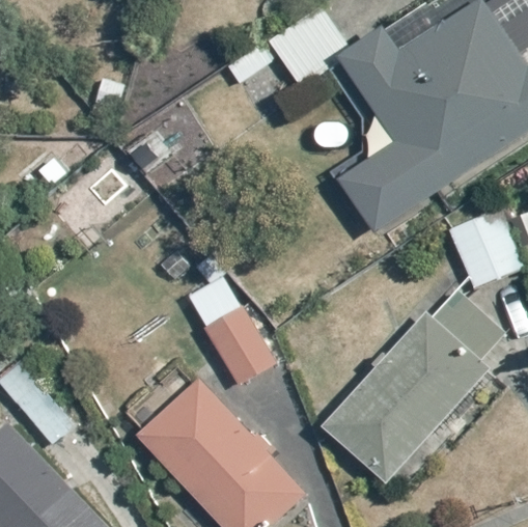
[(330,6),(229,59),(256,109),(342,61),(372,116),(355,126),(370,154),(334,173),(366,232),(527,144),(527,66),(524,70),(512,48),(527,38),(527,3),(500,19),(490,0),(482,0),(444,21),(433,0),(429,0),(350,44),(330,6)]
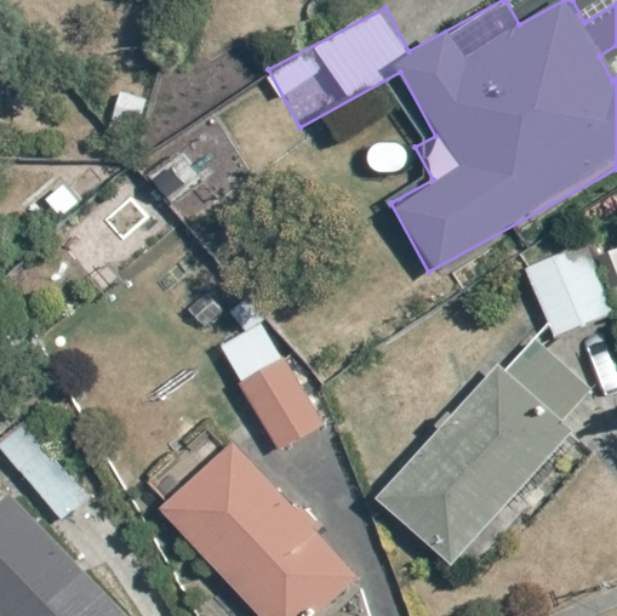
[(587,245),(525,267),(550,340),(612,318),(587,245)]
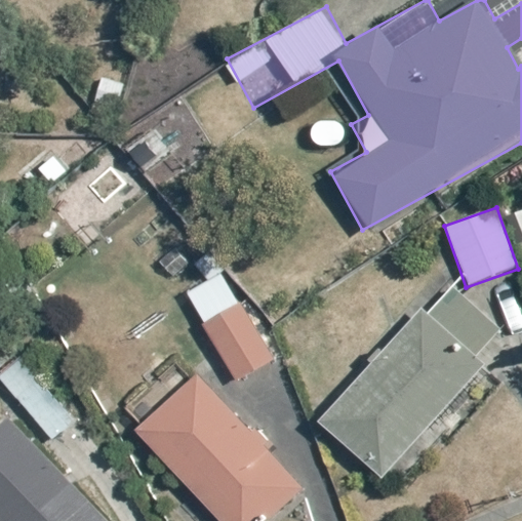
[(219,266),(184,286),(235,378),(278,355),(247,299),(240,303),(219,266)]
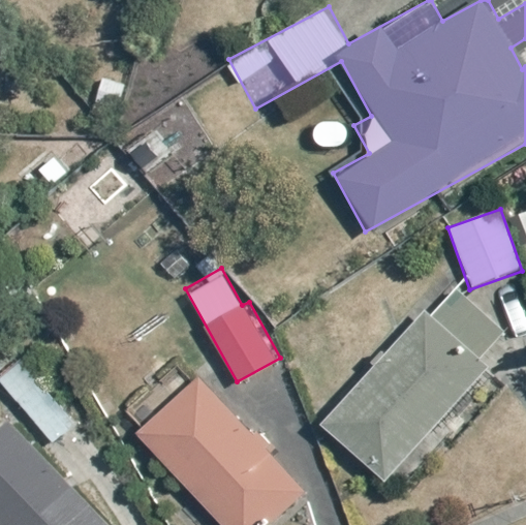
[(414,296),(319,427),(396,485),(488,362),(481,357),(503,327),(447,285),(431,308),(414,296)]
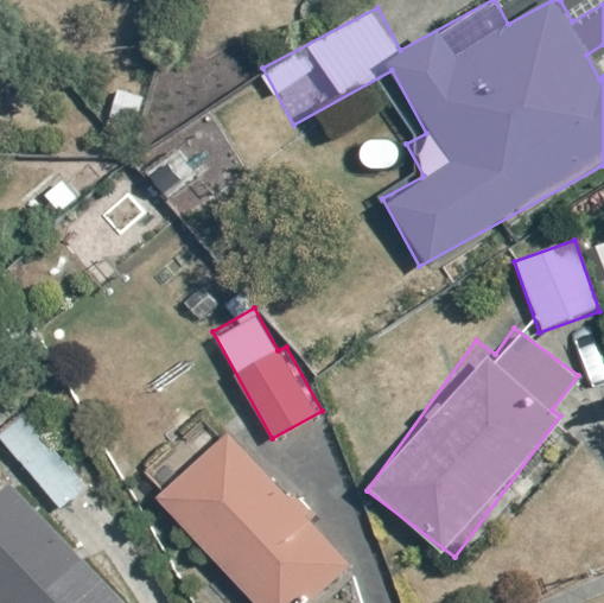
[(37,383),(0,412),(0,437),(59,512),(108,473),(37,383)]
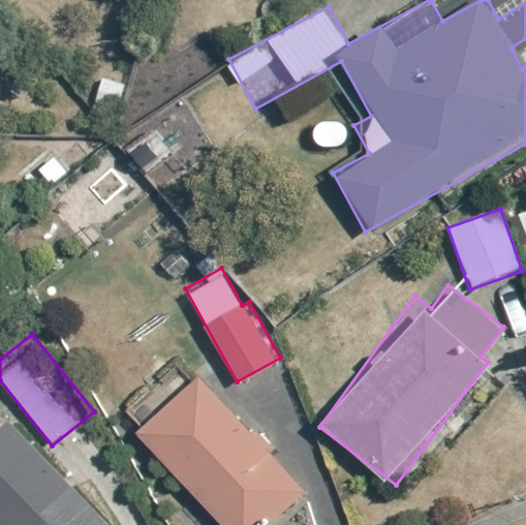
[(142,429),(136,433),(218,524),(267,524),(310,487),(205,369),(179,392),(164,375),(125,409),(142,429)]
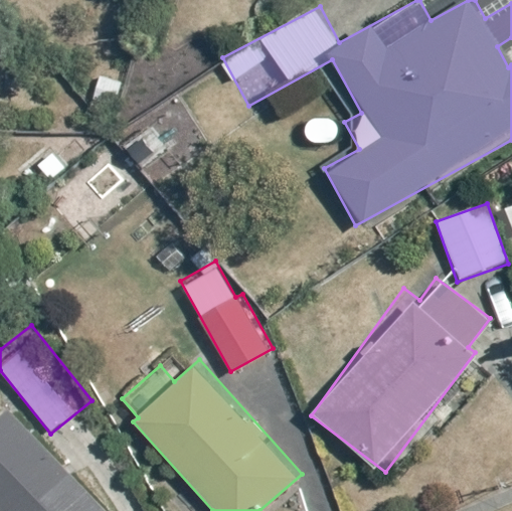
[(115,510),(1,402),(0,403),(0,510),(115,510)]
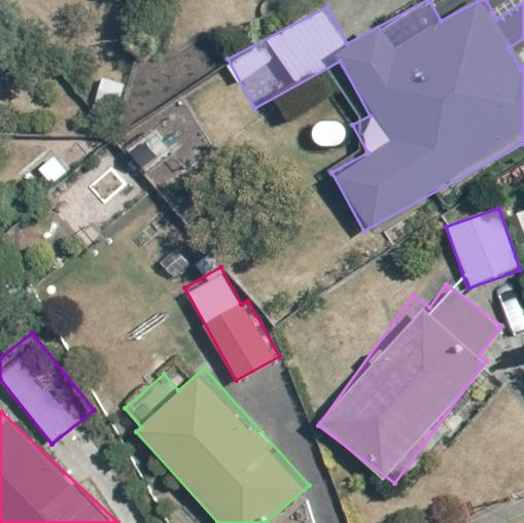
All buildings are outlined.
